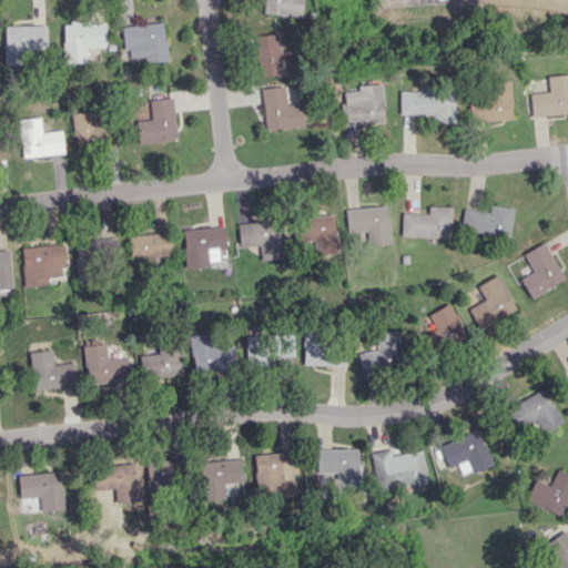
[(263,0),(263,14),(301,16),(302,0),(263,0)]
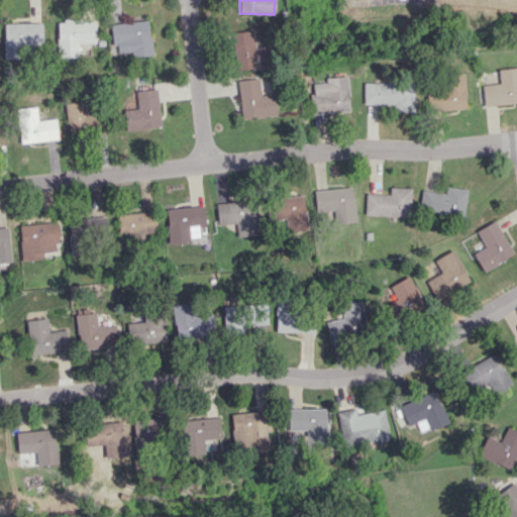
[(111,24),(114,54),(130,52),(131,58),(151,55),(148,20),(111,24)]
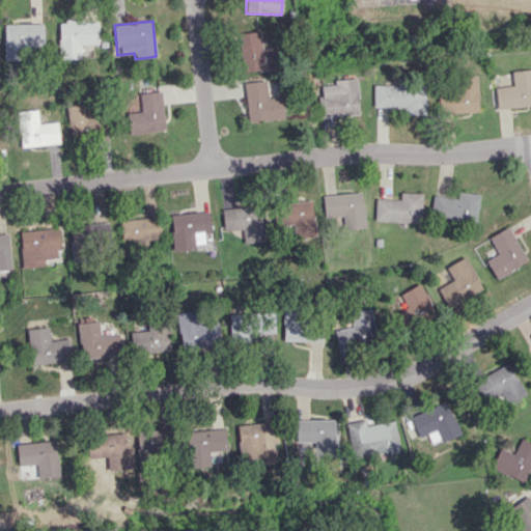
[(58,59),(81,59),(80,45),(98,44),(98,22),(58,23),(58,59)]
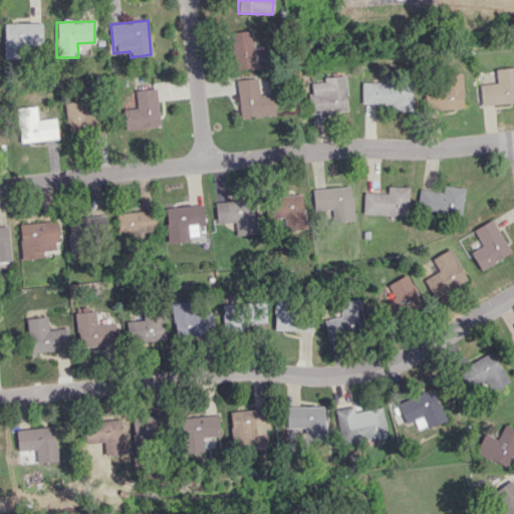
[(4,58),(25,58),(25,45),(41,44),(41,23),(3,24),(4,58)]
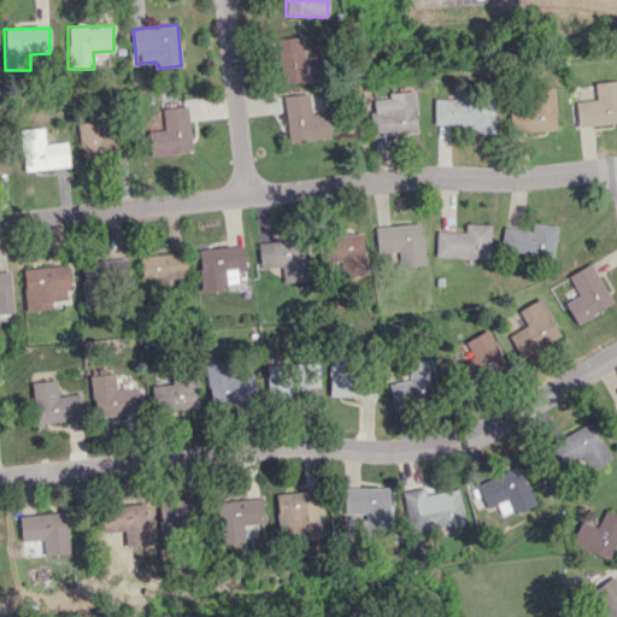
[(282,84),(323,80),(319,56),(304,58),(301,36),(276,39),(282,84)]
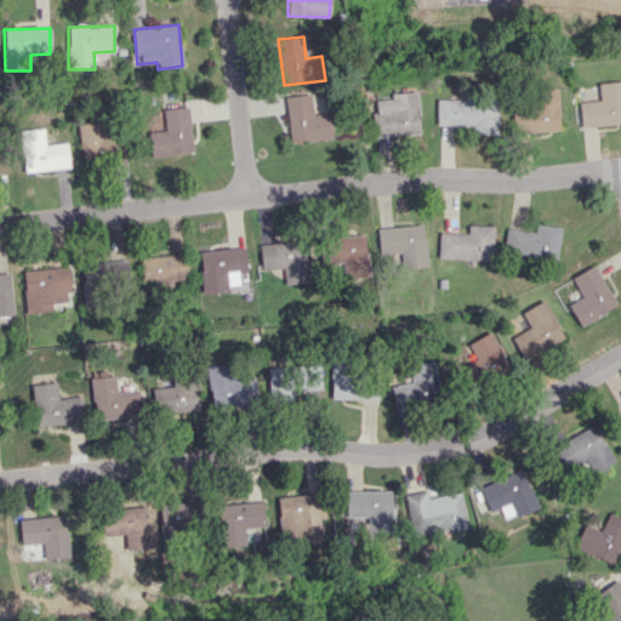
[(581,127),(620,123),(620,80),(597,84),(599,101),(577,102),(581,127)]
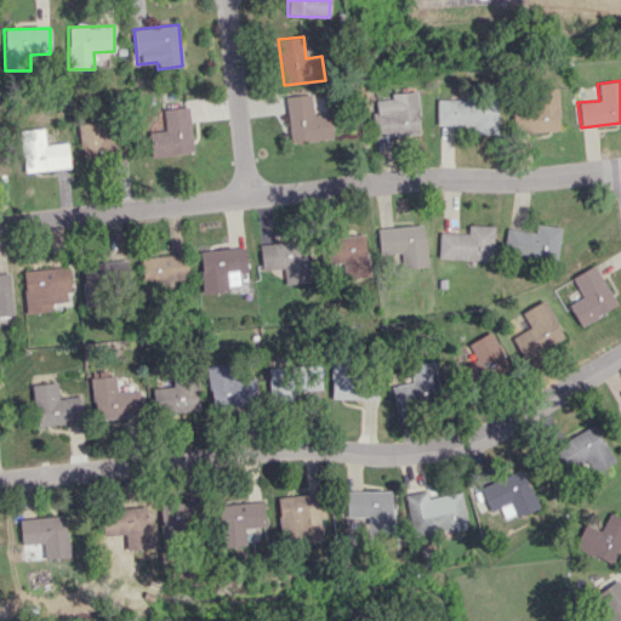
[(558,131),(557,89),(533,90),(533,102),(512,102),(513,132),(558,131)]
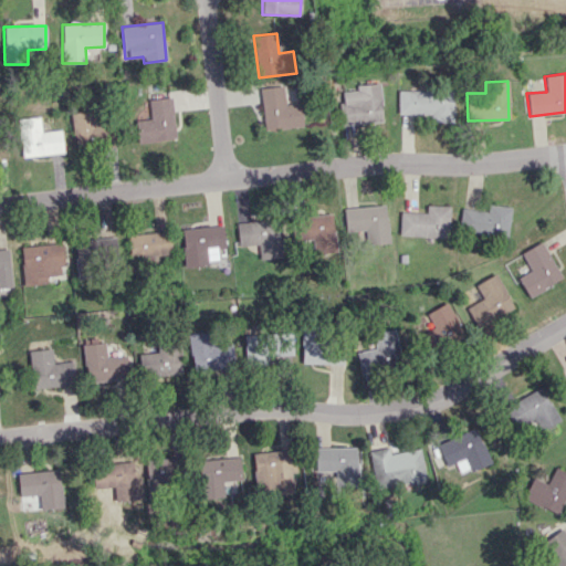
[(342,125),(381,123),(380,84),(356,85),(356,91),(341,92),(342,125)]
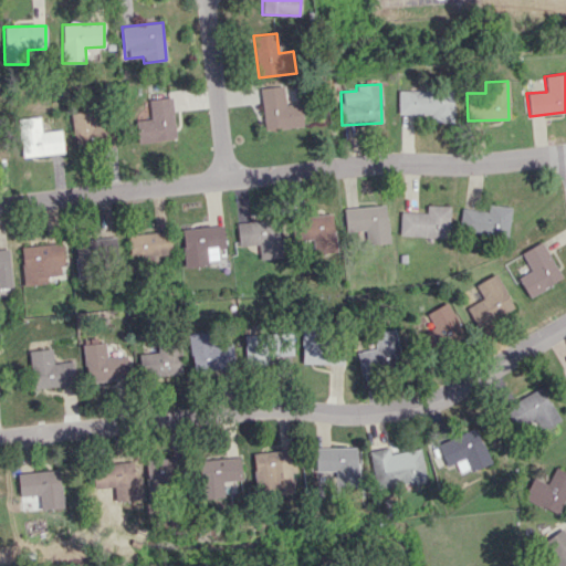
[(261,86),(262,128),(302,127),(301,103),(284,104),(283,86),(261,86)]
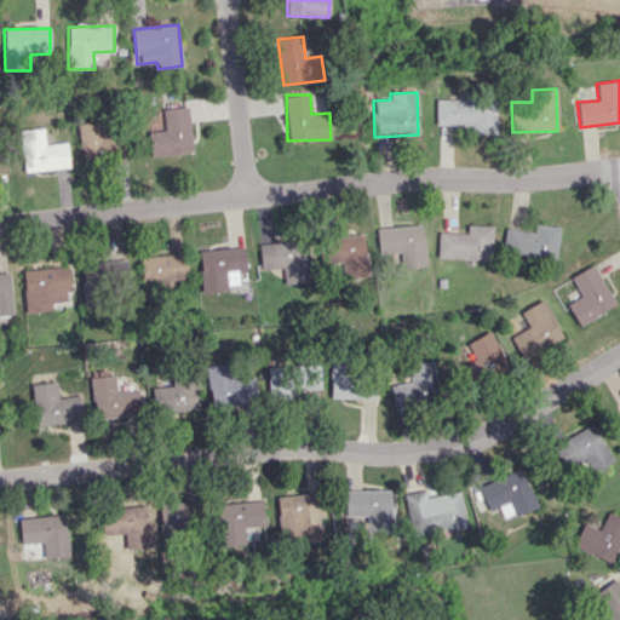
[(471,126),(471,133),(497,135),(497,99),(436,98),(436,125),(471,126)]
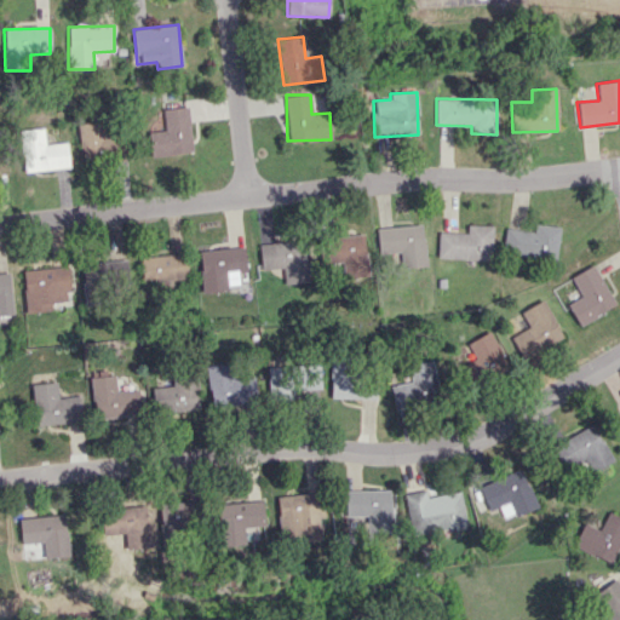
[(150,156),(191,154),(188,107),(162,108),(164,131),(148,131),(150,156)]
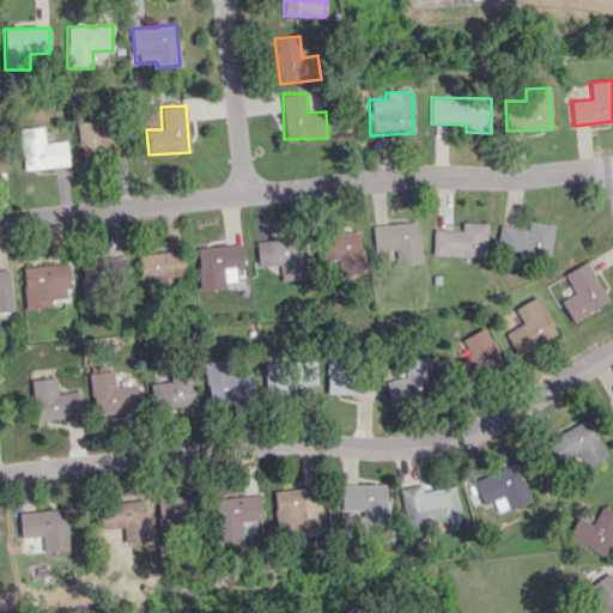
[(78,122),(80,157),(111,156),(110,120),(78,122)]
